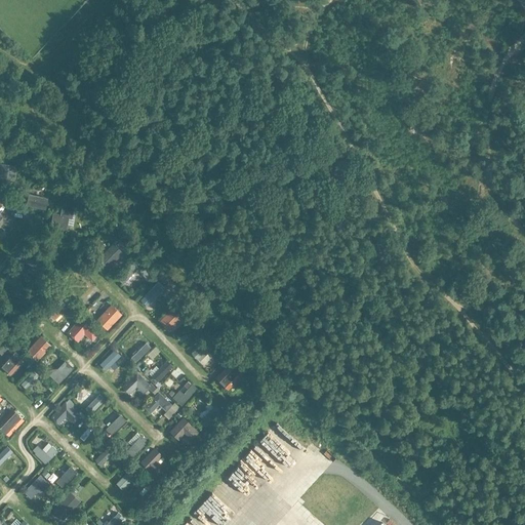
[(0,162),(0,175),(15,178),(17,165),(0,162)]
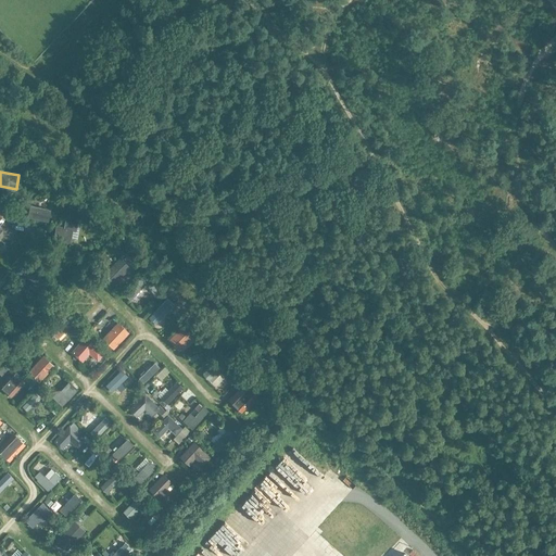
[(30,205),(27,217),(49,223),(51,210),(30,205)]
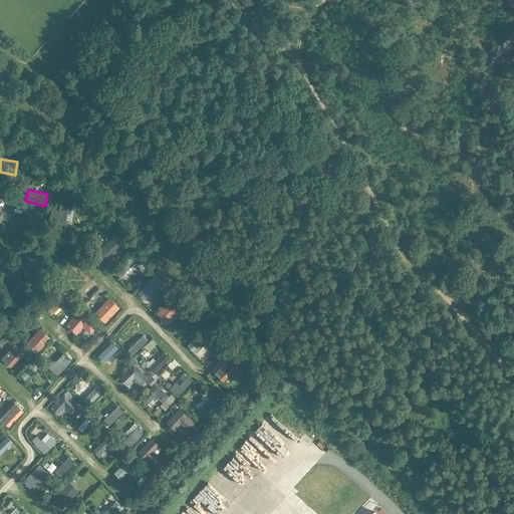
[(52,208),(49,223),(65,226),(67,215),(70,215),(72,204),(70,204),(71,201),(65,200),(64,203),(61,202),(59,210),(52,208)]
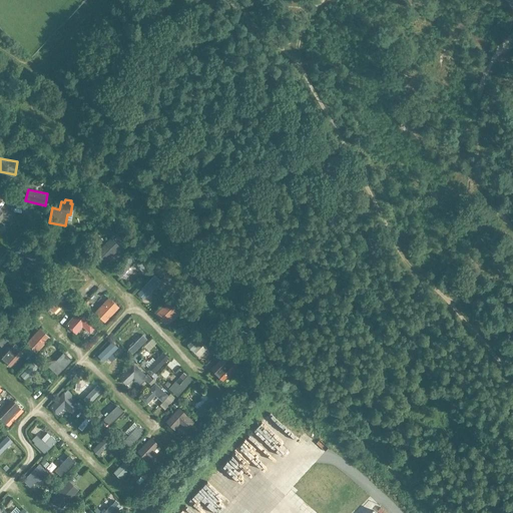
[(2,204),(0,206),(0,221),(8,227),(17,217),(2,204)]
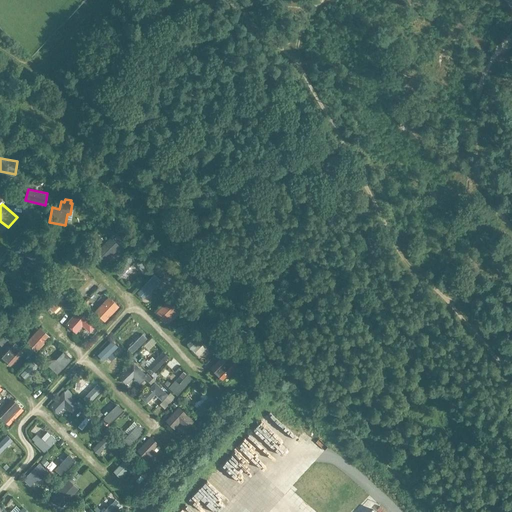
[(100,237),(96,233),(92,238),(96,242),(100,237)]
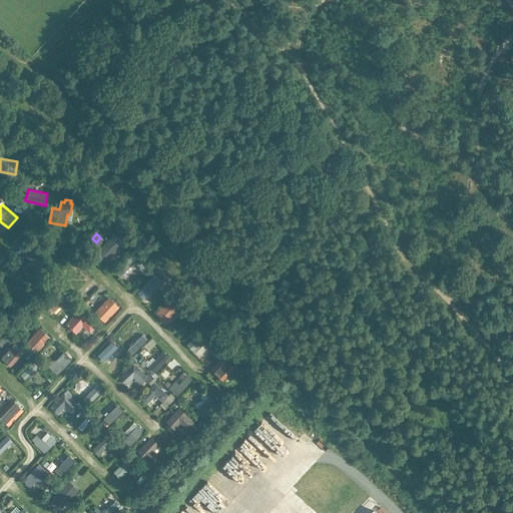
[(105,263),(106,262),(107,264),(112,259),(111,257),(120,247),(111,237),(95,252),(105,263)]
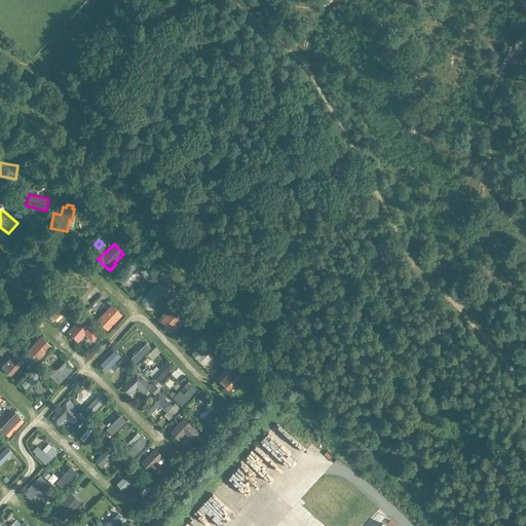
[(37,254),(25,260),(33,275),(45,268),(37,254)]
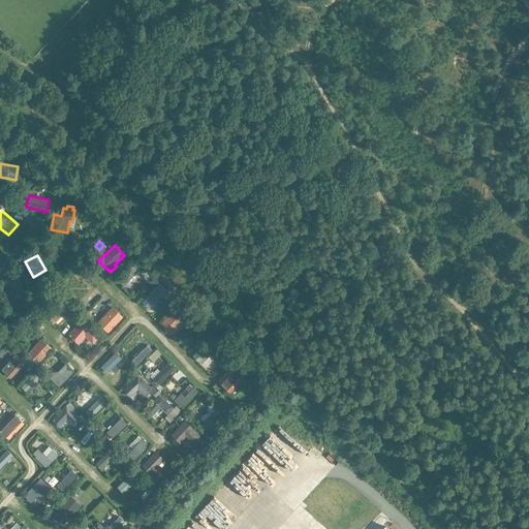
[(124,286),(135,274),(139,270),(142,268),(135,262),(118,280),(124,286)]
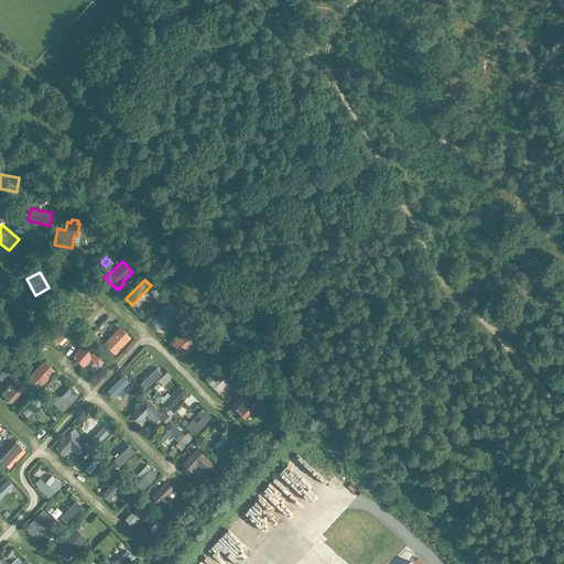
[(155,288),(150,293),(155,297),(160,293),(155,288)]
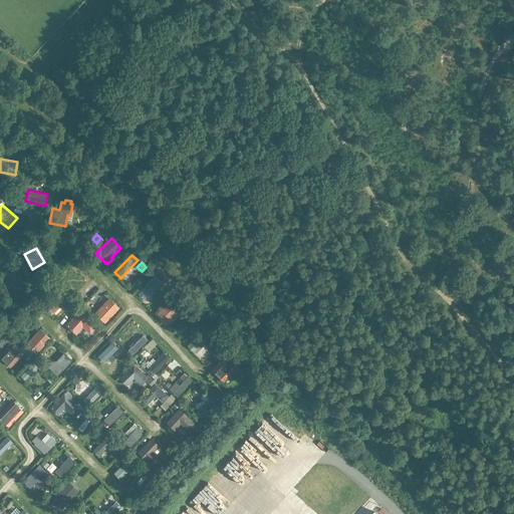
[(15,264),(11,266),(5,269),(14,286),(24,281),(15,264)]
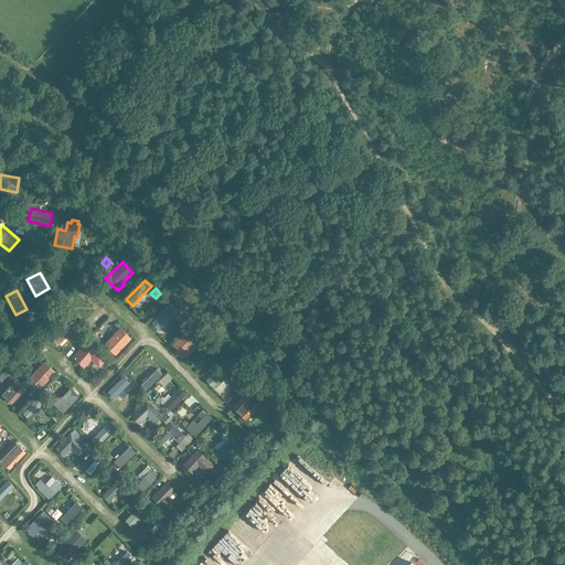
[(161,323),(172,310),(168,306),(156,319),(161,323)]
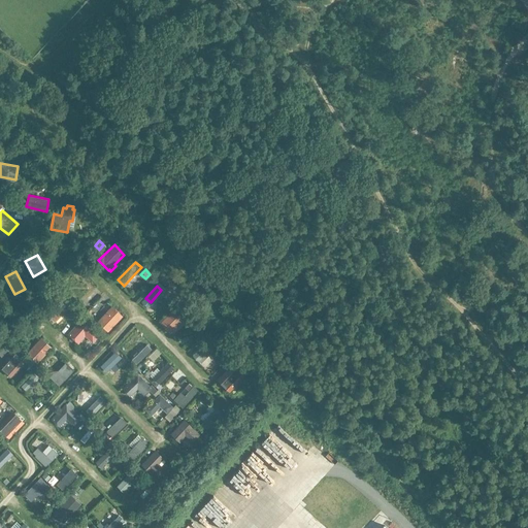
[(60,296),(44,311),(55,322),(70,306),(60,296)]
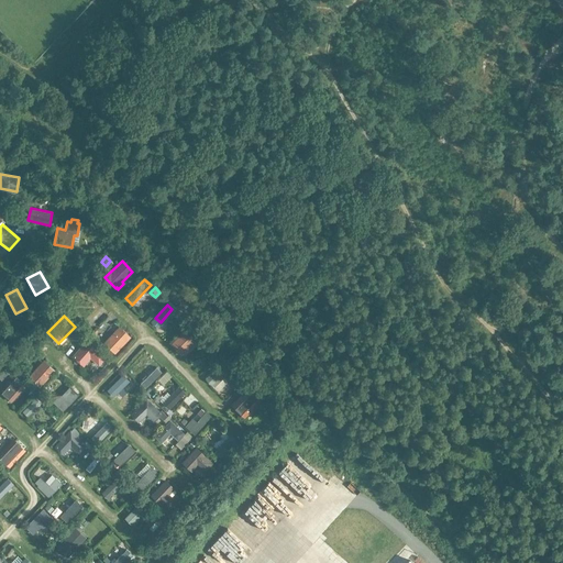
[(119,326),(103,342),(114,354),(131,337),(119,326)]
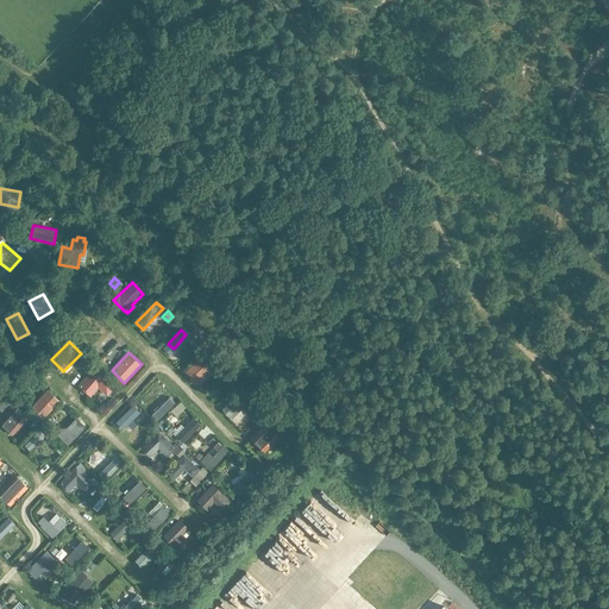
[(202,353),(184,372),(196,384),(214,366),(202,353)]
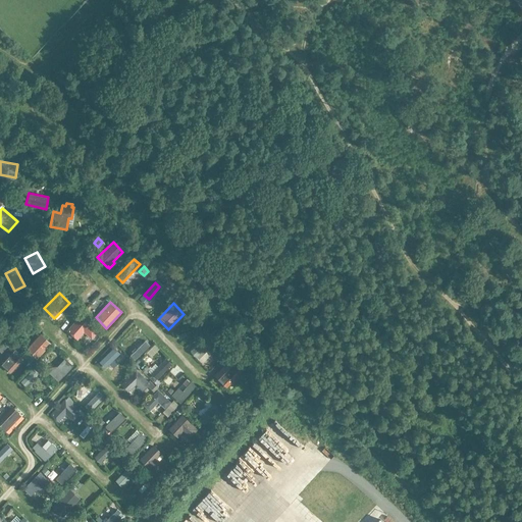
[(80,315),(66,330),(79,340),(84,332),(92,338),(98,331),(80,315)]
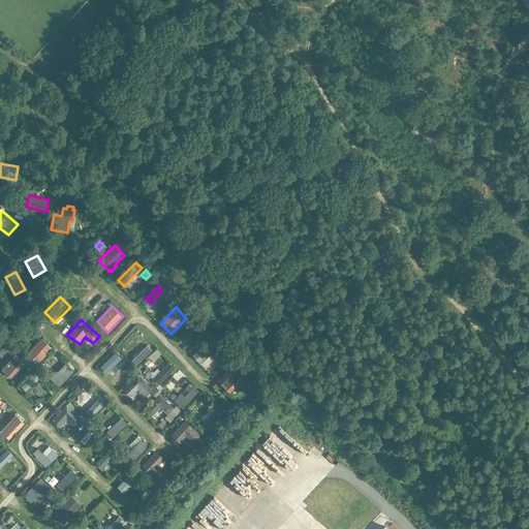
[(41,338),(26,354),(37,365),(53,348),(41,338)]
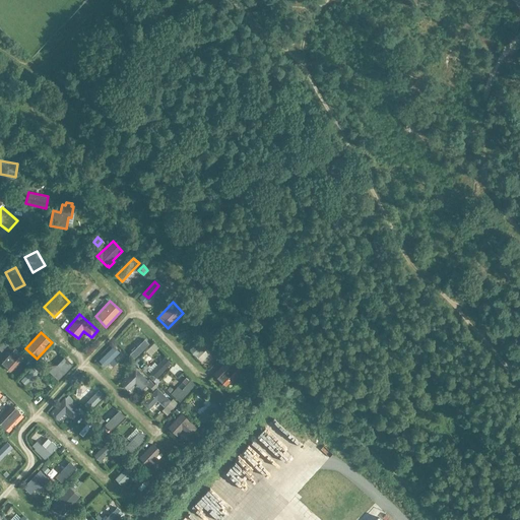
[(137,344),(134,347),(131,349),(137,355),(138,354),(141,352),(152,341),(150,337),(146,334),(137,344)]
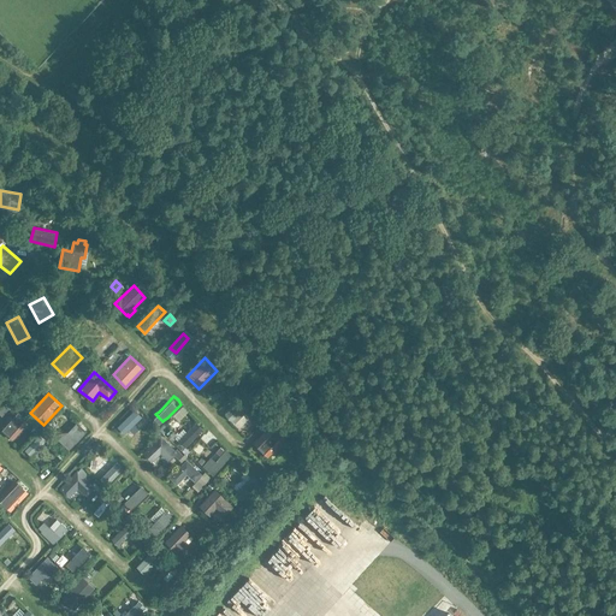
[(242,396),(224,414),(232,421),(241,413),(243,414),(244,413),(250,419),(258,412),(255,408),(252,406),(254,402),(249,397),(247,401),(242,396)]
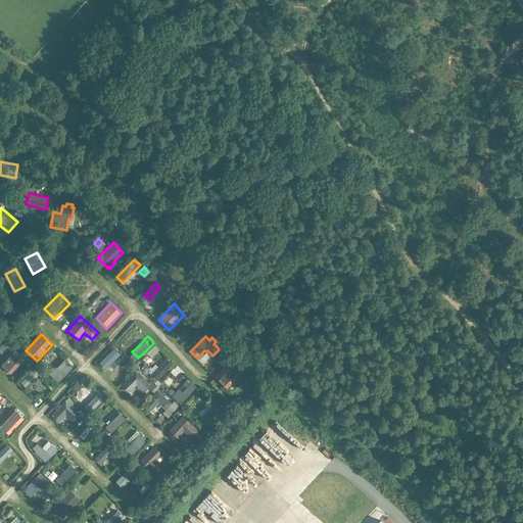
[(125,360),(122,357),(113,348),(99,363),(104,368),(106,367),(110,362),(113,359),(115,361),(117,360),(120,362),(121,363),(123,362),(125,360)]
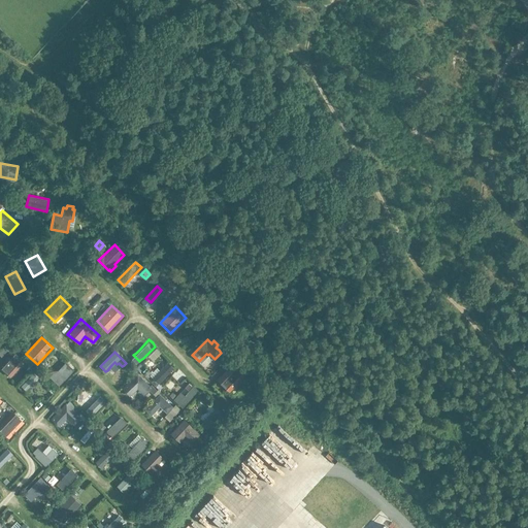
[(25,362),(15,353),(1,368),(10,377),(25,362)]
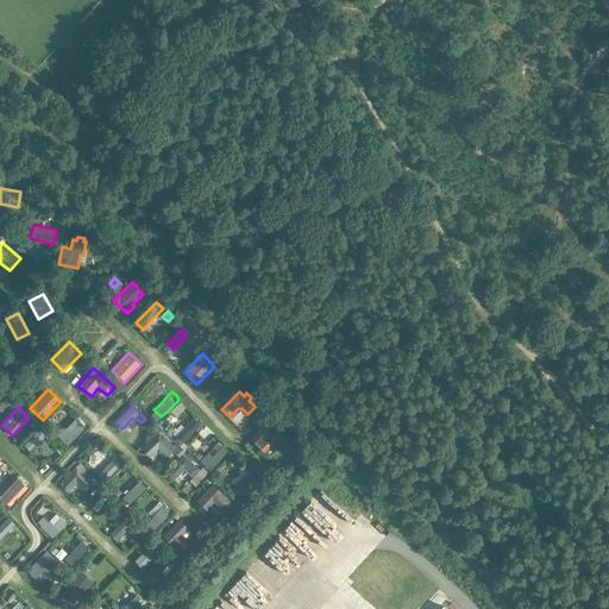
[(261,428),(251,437),(263,447),(270,440),(272,443),(282,433),(269,421),(275,415),(269,410),(256,424),(261,428)]
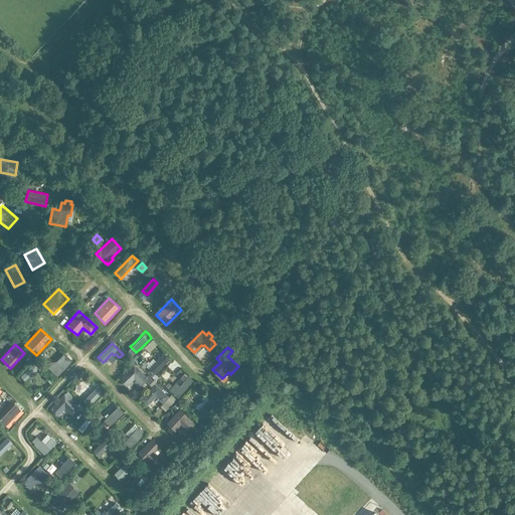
[(192,359),(200,367),(210,358),(202,349),(192,359)]
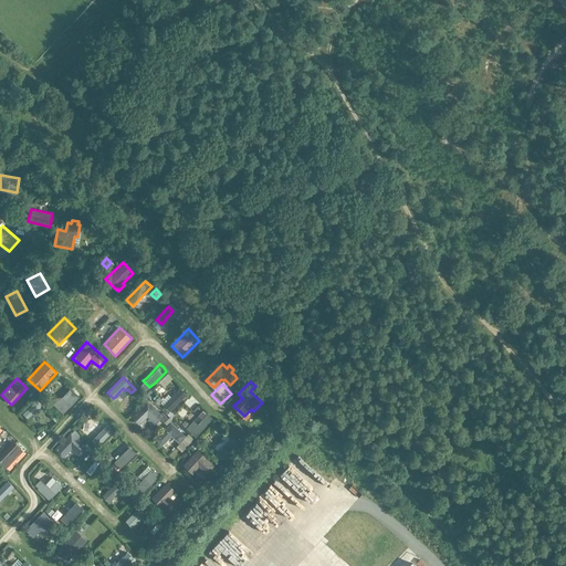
[(54,398),(51,401),(63,413),(80,396),(71,388),(62,397),(54,398)]
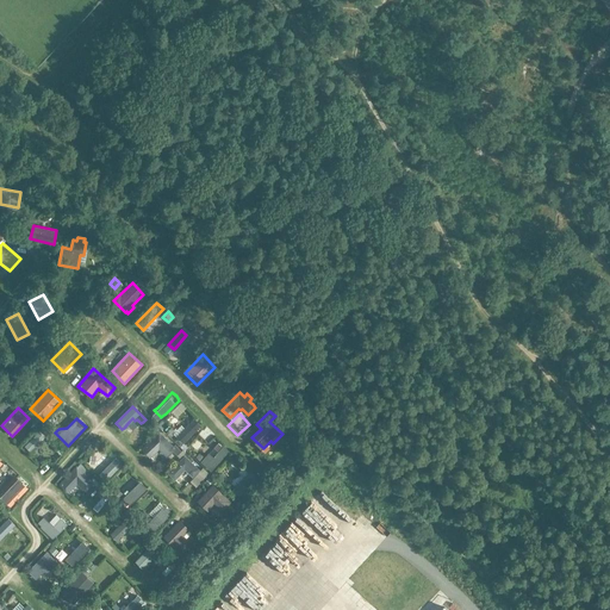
[(194,418),(176,436),(182,443),(201,425),(194,418)]
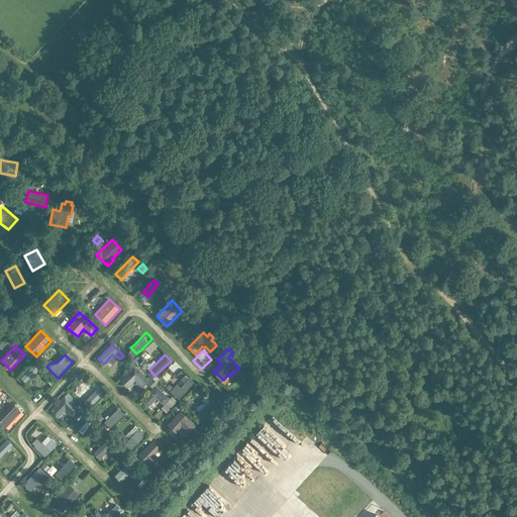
[(20,379),(25,383),(38,370),(33,366),(20,379)]
